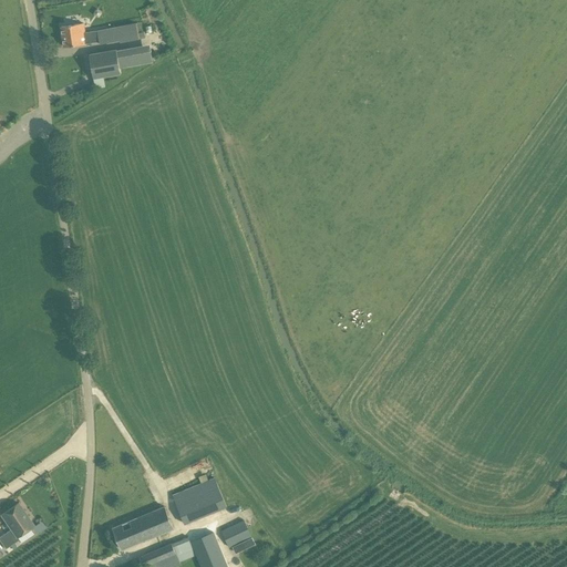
[(64,47),(88,43),(84,23),(61,27),(64,47)]
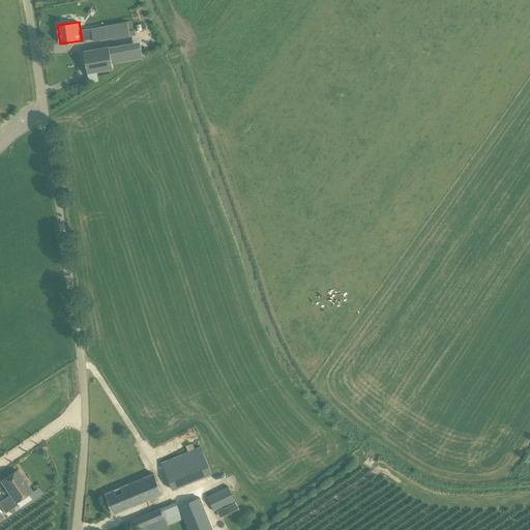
[(91,28),(93,41),(112,37),(113,39),(136,35),(135,29),(129,30),(127,22),(91,28)]
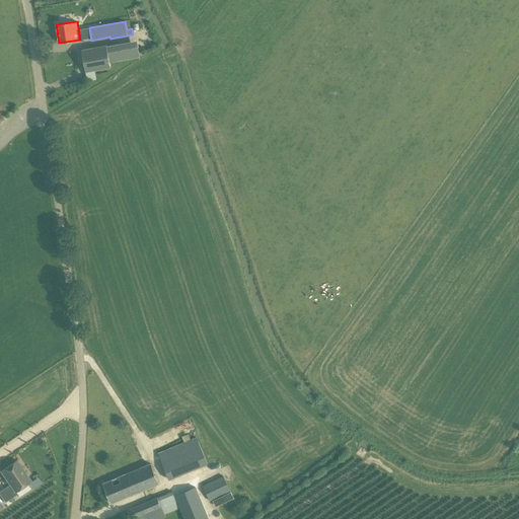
[(109,63),(106,45),(81,50),(87,81),(96,79),(94,70),(110,67),(109,63)]
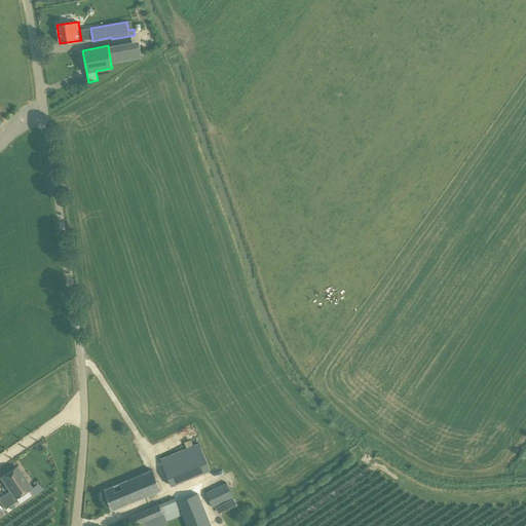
[(172,486),(210,470),(198,443),(160,459),(172,486)]
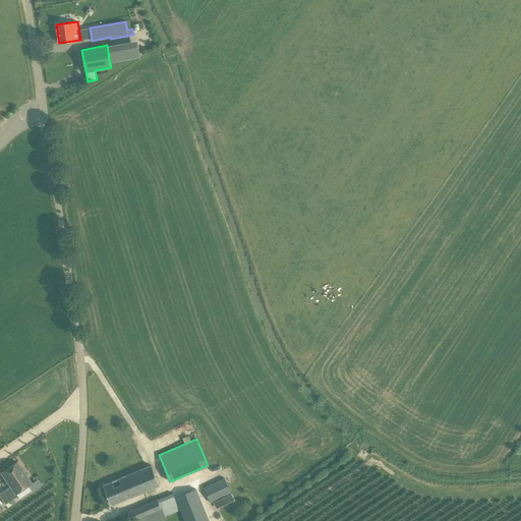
[(15,494),(31,482),(16,462),(0,473),(9,486),(0,493),(0,498),(4,505),(9,502),(12,499),(16,496),(15,494)]
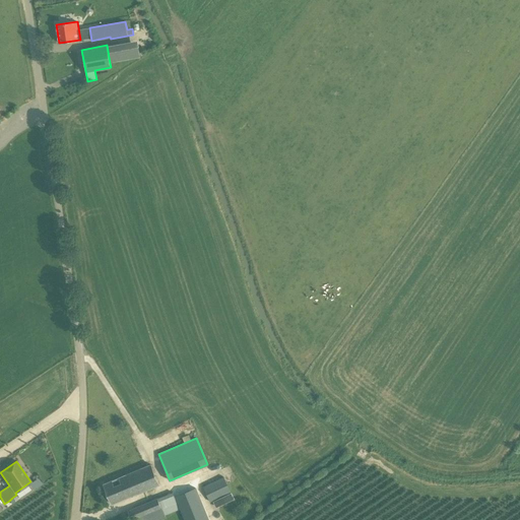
[(150,464),(145,466),(104,484),(112,504),(158,484),(150,464)]
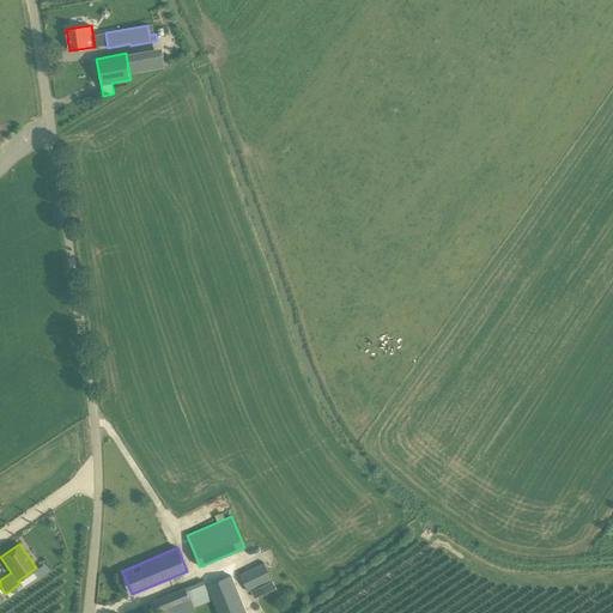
[(263,562),(238,574),(248,593),(250,590),(273,581),(263,562)]
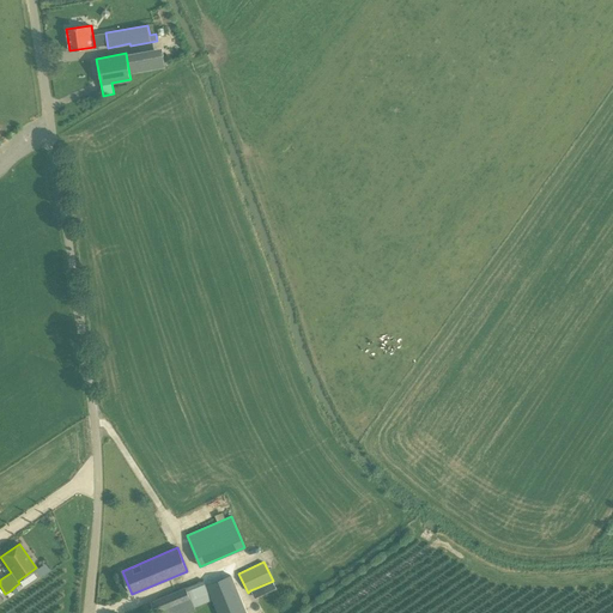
[(225,612),(243,606),(230,572),(206,581),(218,612),(225,612)]
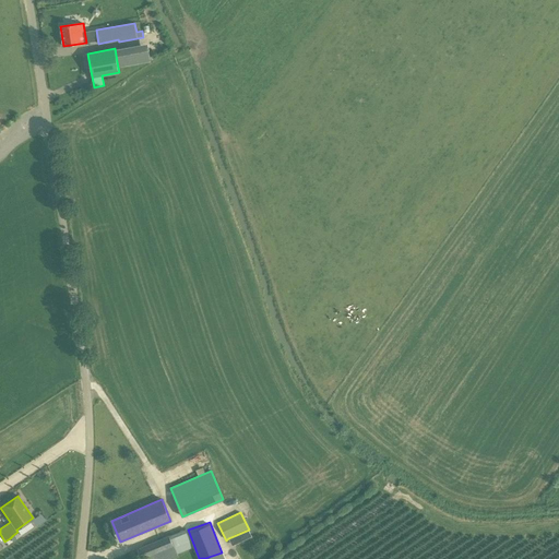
[(170,558),(178,556),(177,554),(193,548),(186,530),(169,536),(144,546),(149,558),(170,558)]
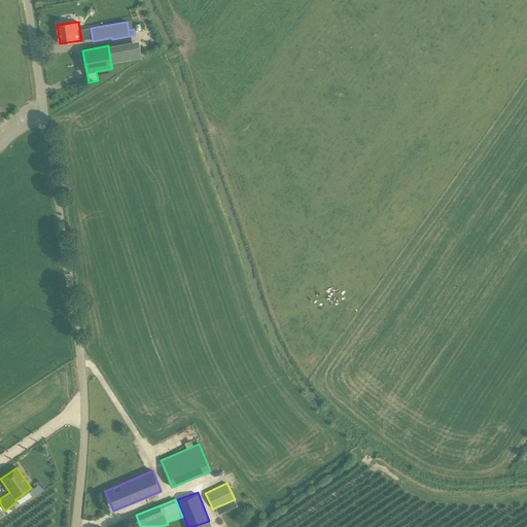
[(235,499),(215,507),(218,515),(237,505),(237,503),(235,499)]
